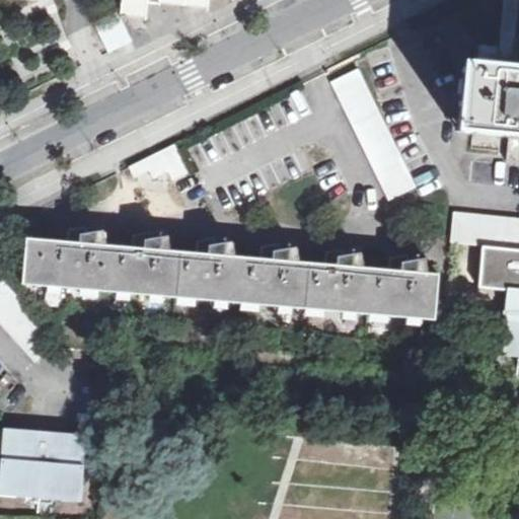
[(122,0),(121,15),(147,17),(148,1),(160,2),(209,8),(209,0),(122,0)]
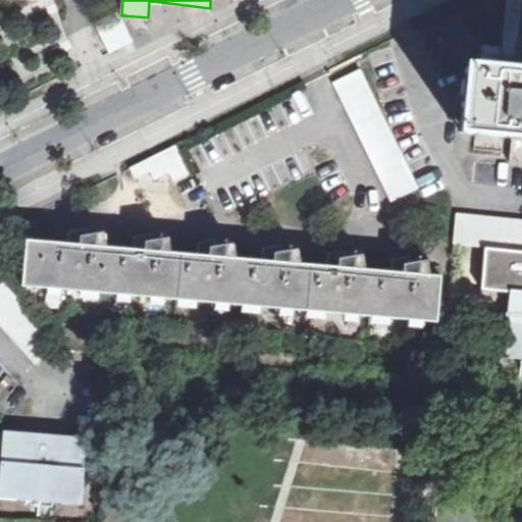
[(521,0),(509,0),(503,66),(515,67),(521,8),(521,7),(521,0)]
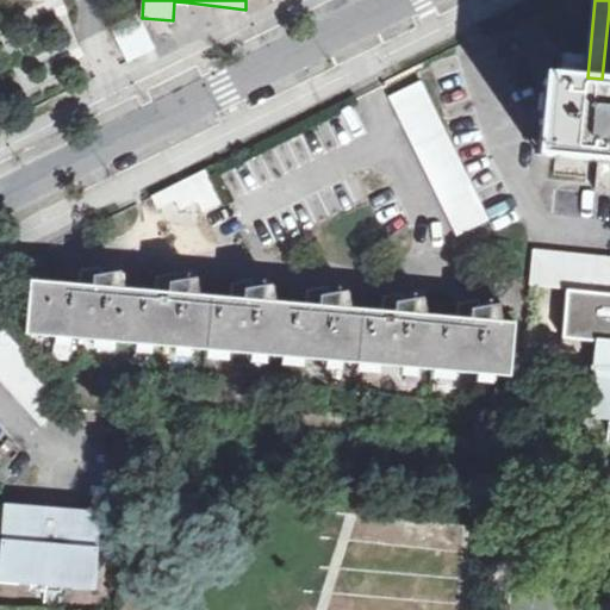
[(598,160),(609,160),(609,79),(602,79),(587,78),(547,73),(537,153),(598,160)]
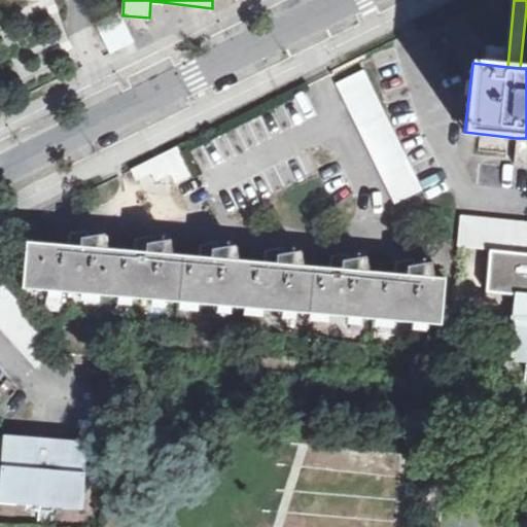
[(364,71),(337,83),(395,204),(423,189),(364,71)]
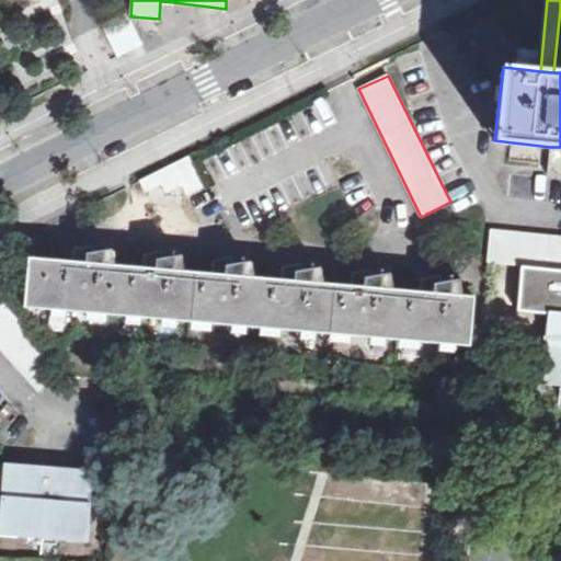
[(560,147),(550,147),(548,174),(560,175),(560,147)]
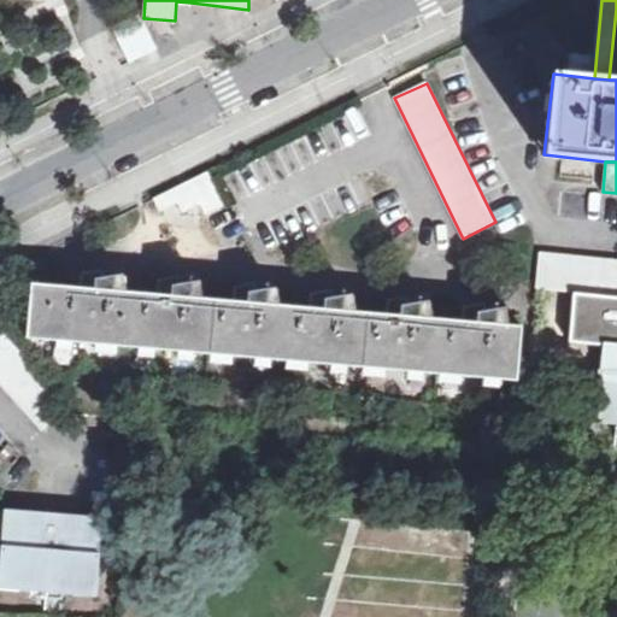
[(207,172),(153,199),(159,211),(177,203),(182,213),(200,204),(205,215),(224,205),(207,172)]
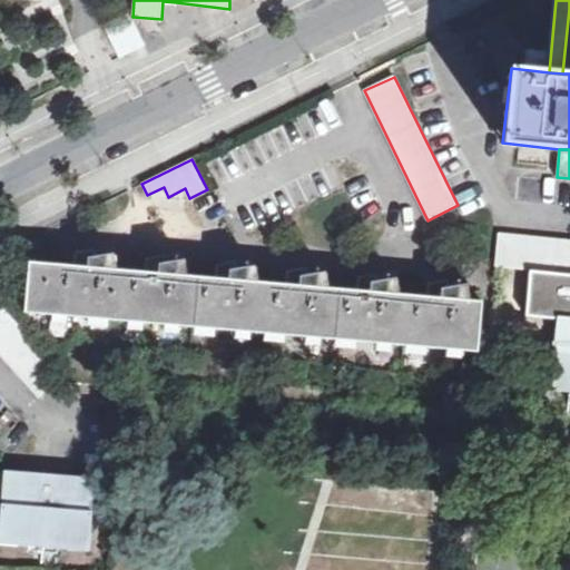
[(529,271),(569,275),(569,241),(499,233),(495,267),(529,271)]
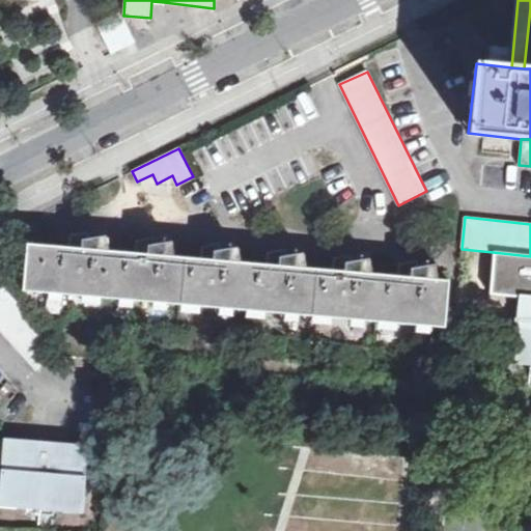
[(27,244),(23,290),(444,328),(448,281),(414,278),(413,269),(401,270),(396,269),(393,276),(348,273),(347,263),(337,264),(331,263),(328,271),(282,267),(282,257),(271,258),(264,257),(262,264),(217,260),(217,251),(205,253),(199,252),(196,259),(150,255),(150,246),(139,247),(134,246),(131,253),(85,249),(85,240),(73,241),(67,241),(64,247),(27,244)]
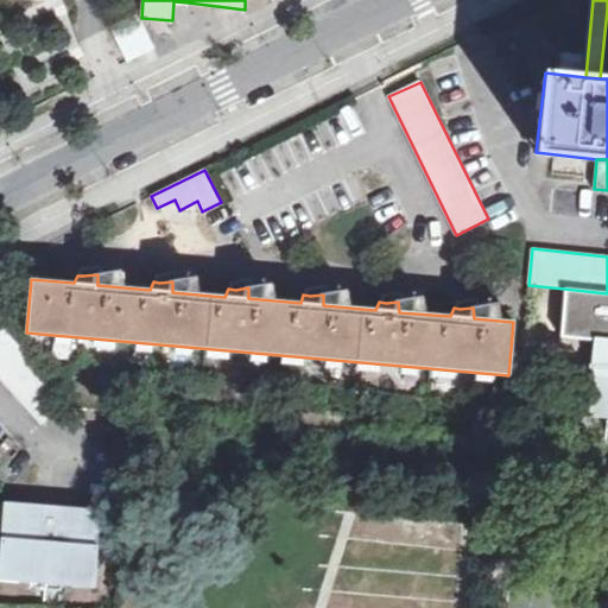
[(607,341),(607,293),(564,289),(559,336),(595,340),(607,341)]
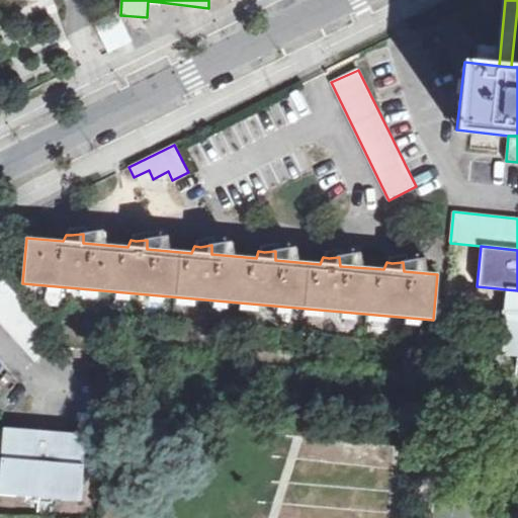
[(517,290),(507,289),(501,350),(517,351),(517,354),(514,397),(517,397),(517,290)]
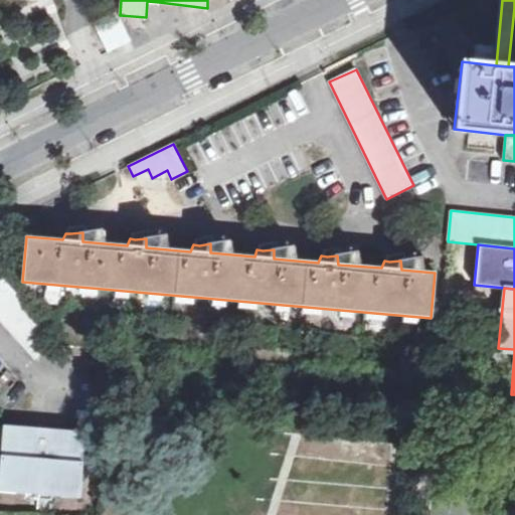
[(83,433),(2,425),(0,446),(0,475),(14,476),(13,485),(62,489),(63,481),(79,482),(83,433)]
